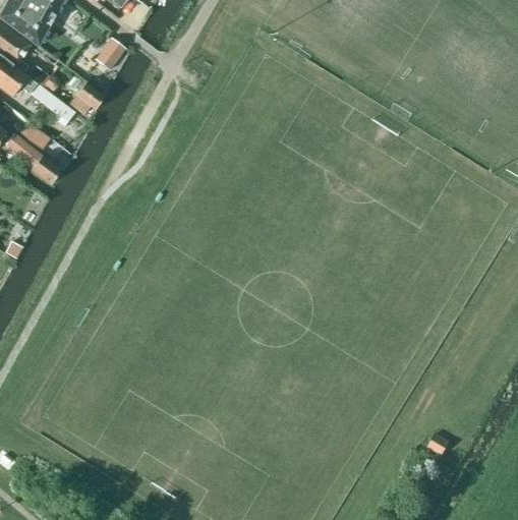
[(0,16),(39,46),(63,0),(8,0),(0,15),(0,16)]
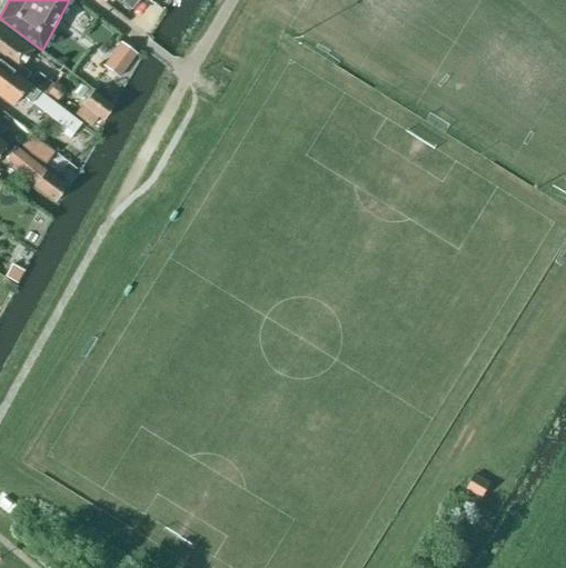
[(133,9),(139,0),(105,0),(107,1),(108,0),(126,0),(125,1),(133,9)]
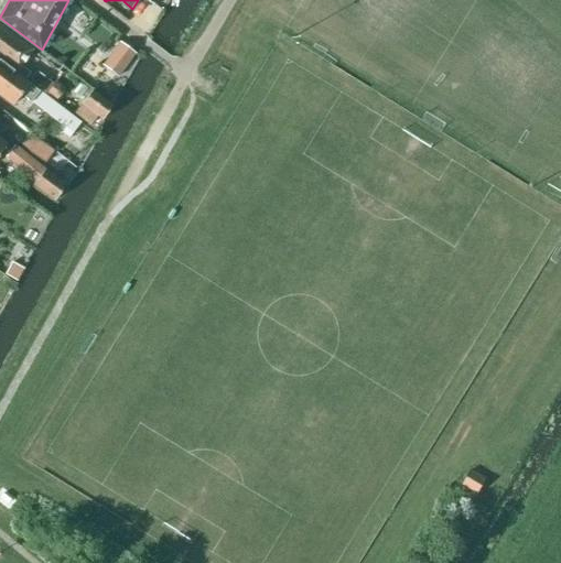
[(0,56),(19,72),(28,78),(32,72),(23,65),(34,49),(0,23),(0,56)]
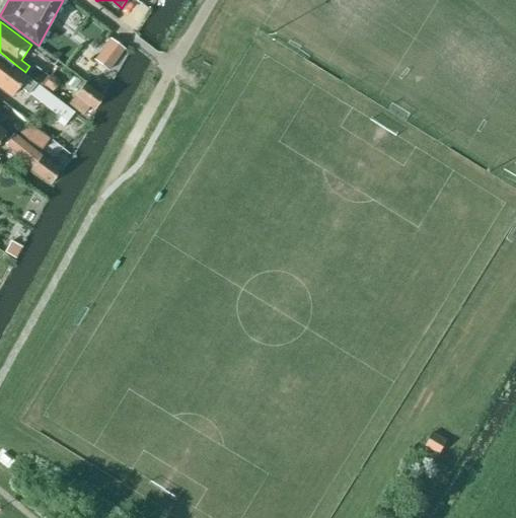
[(109,69),(126,48),(113,38),(96,60),(109,69)]
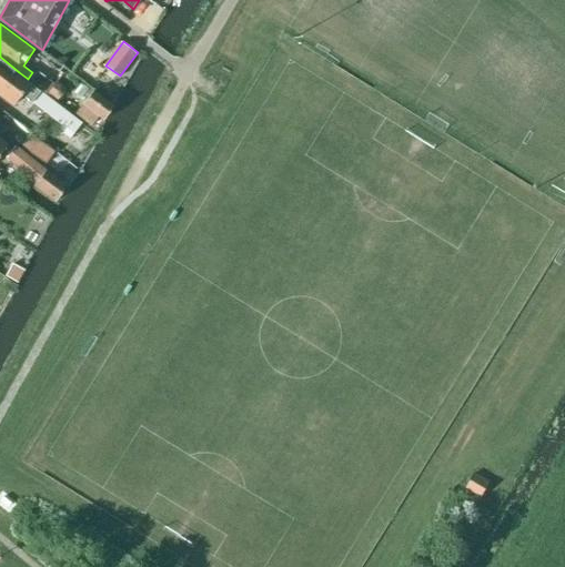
[(71,138),(83,123),(0,59),(0,94),(14,105),(23,93),(64,125),(61,130),(71,138)]
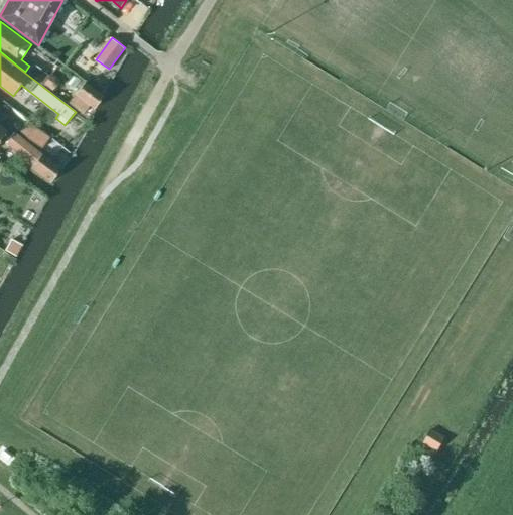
[(44,82),(51,74),(43,68),(36,76),(44,82)]
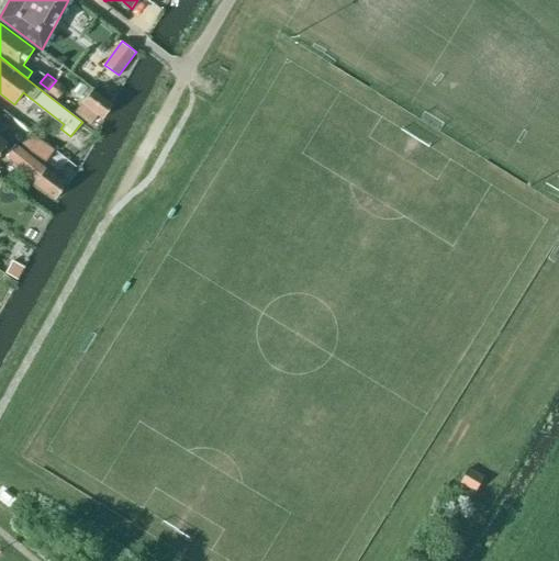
[(59,98),(66,88),(57,81),(49,90),(59,98)]
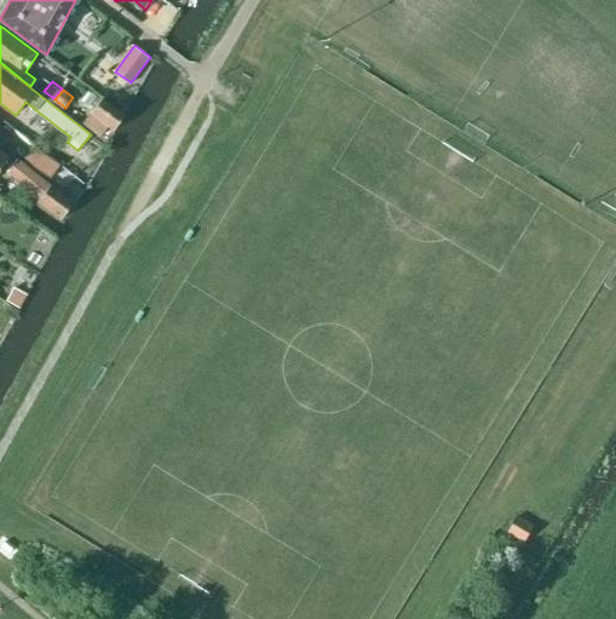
[(115,131),(124,115),(103,99),(92,113),(85,122),(102,136),(109,126),(115,131)]
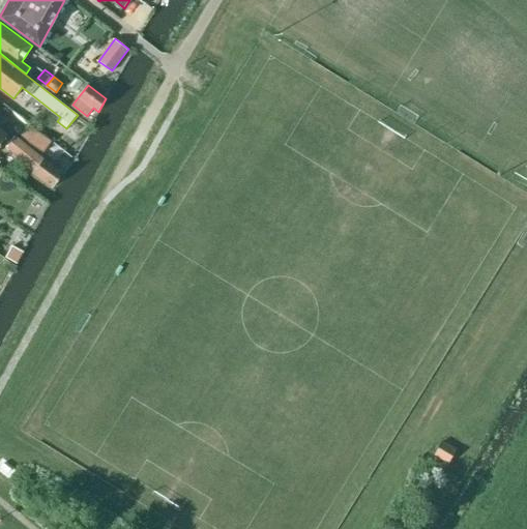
[(5,117),(3,116),(0,113),(0,123),(5,126),(9,120),(5,117)]
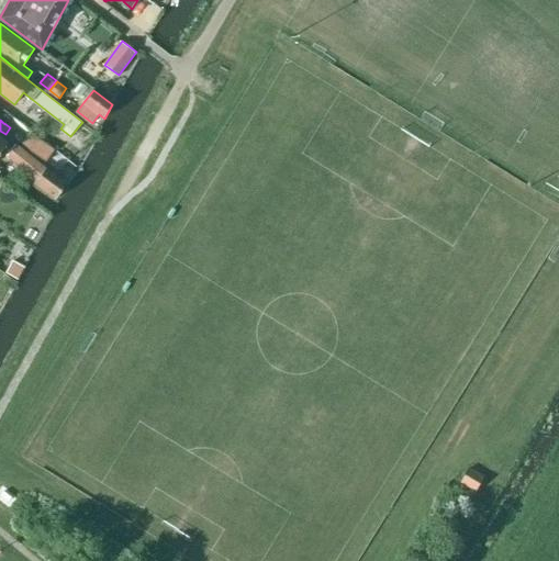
[(49,145),(45,142),(42,139),(40,138),(31,149),(34,152),(47,161),(56,150),(49,145)]
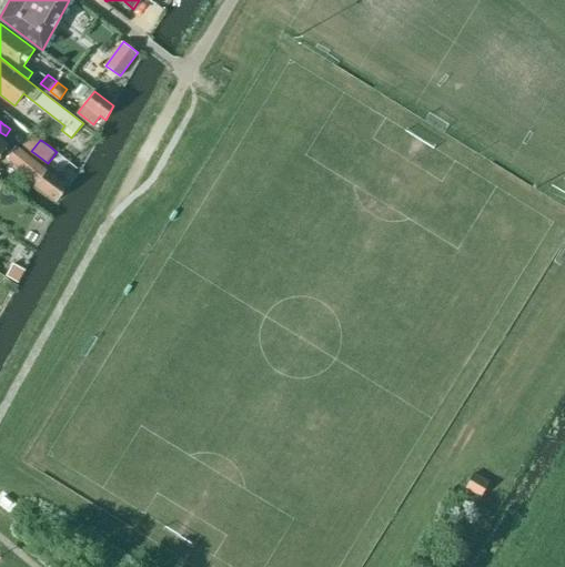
[(57,201),(67,184),(47,170),(17,145),(8,157),(23,170),(22,171),(37,183),(36,185),(57,201)]
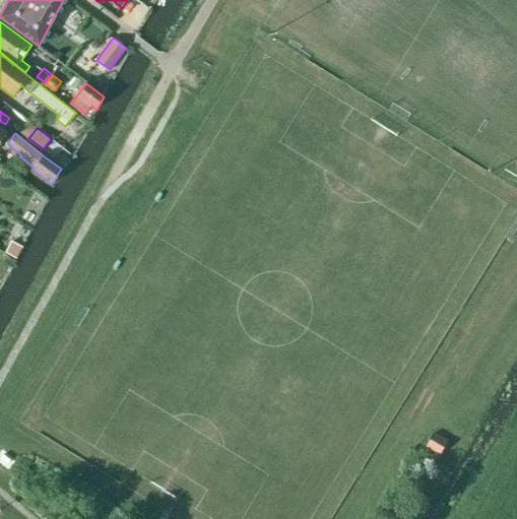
[(20,245),(17,244),(13,241),(7,252),(18,258),(24,248),(20,245)]
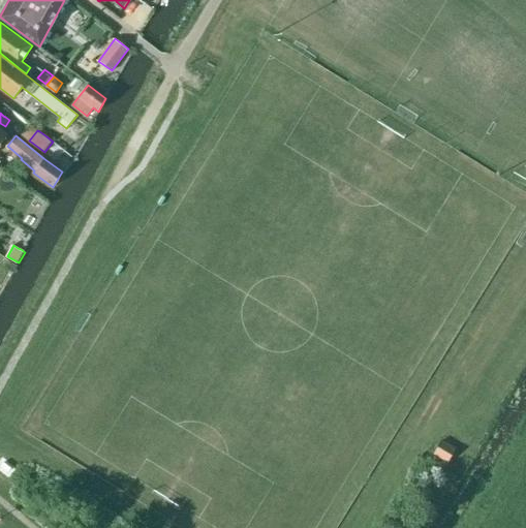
[(450,462),(458,448),(443,440),(436,454),(450,462)]
